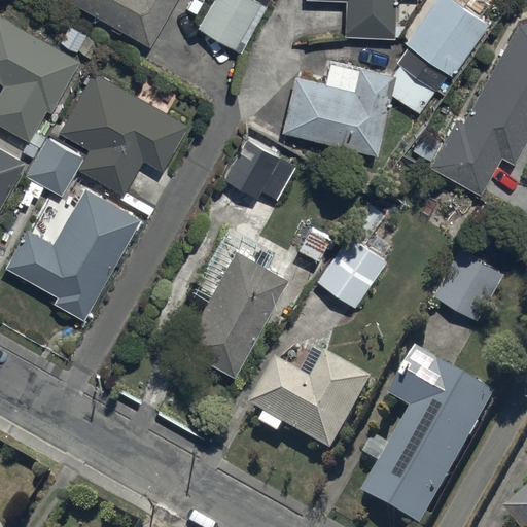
[(71,0),(149,46),(176,0),(71,0)]
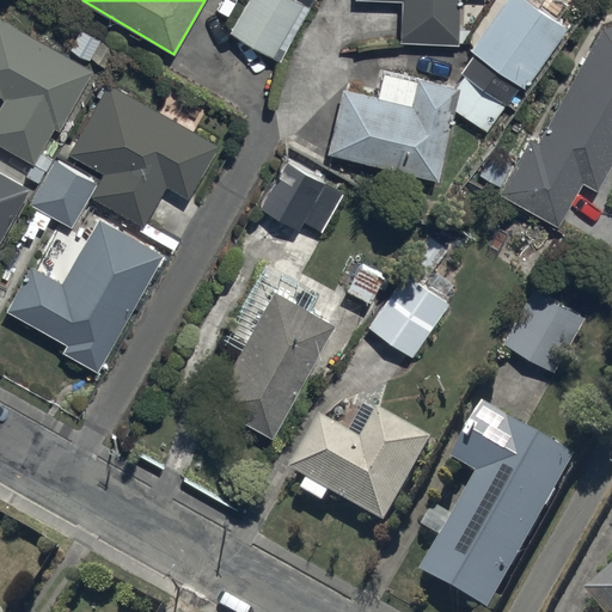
[(299,0),(248,0),(230,32),(271,56),(303,1),(299,0)]
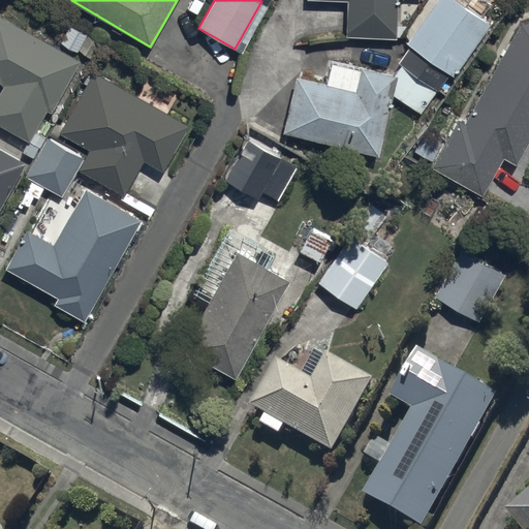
[(346,3),(346,36),(396,37),(397,0),(315,0),(315,2),(346,3)]
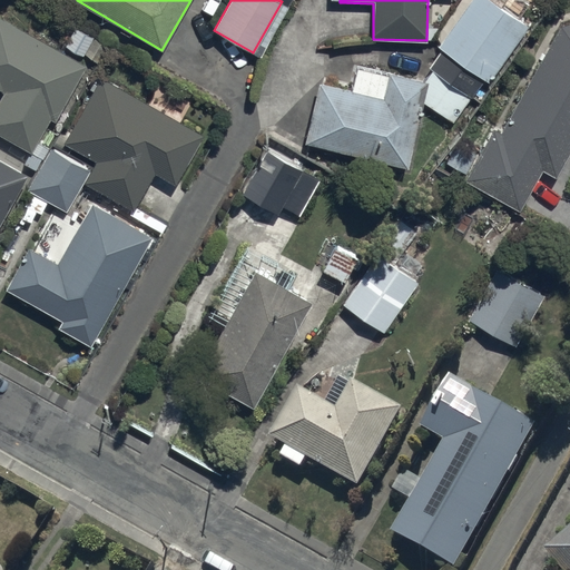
[(428,82),(423,102),(452,124),(483,79),(489,84),(528,28),(520,22),(530,8),(519,0),(504,0),(499,8),(488,0),(460,0),(432,40),(442,47),(428,67),(432,70),(424,81),(428,82)]
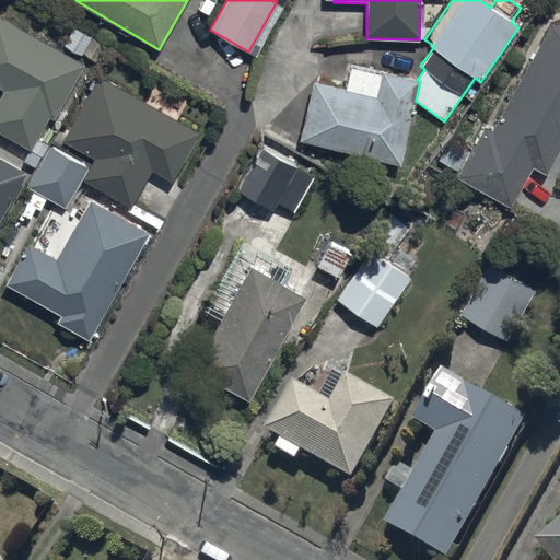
[(84,65),(0,18),(0,89),(4,92),(0,100),(0,131),(33,150),(51,117),(54,119),(84,65)]
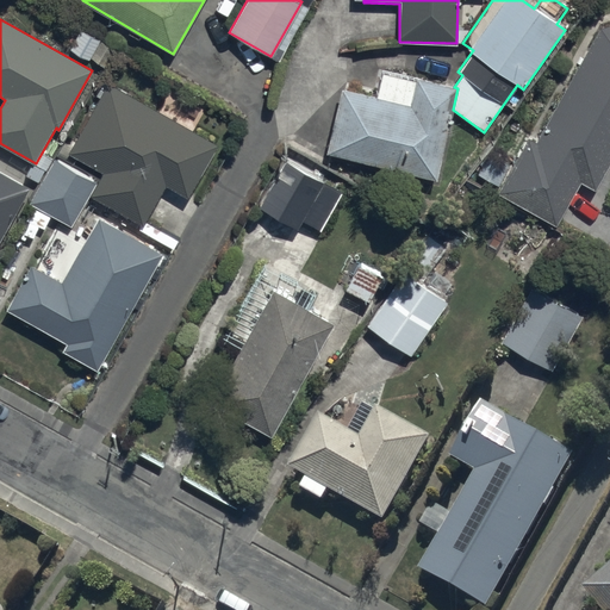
[(609,25),(602,27),(534,142),(528,138),(498,191),(555,225),(582,182),(595,191),(609,165),(609,25)]
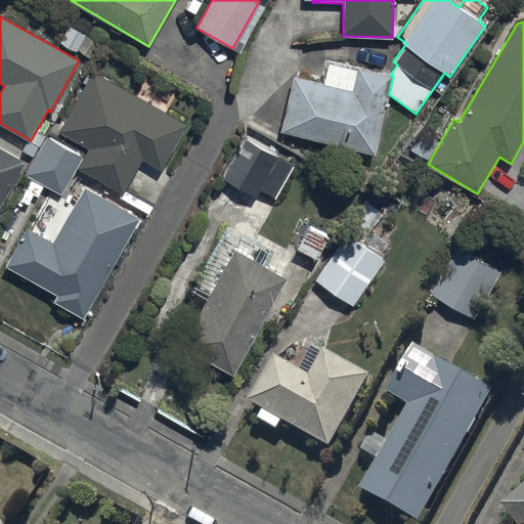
[(393,76),(390,75),(328,61),(322,83),(293,77),(280,131),(375,154),(389,94),(393,76)]
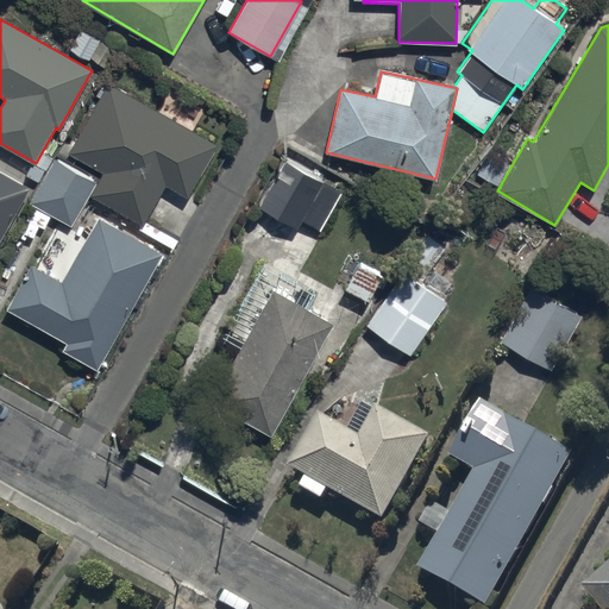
[(108,83),(69,150),(107,173),(94,195),(144,225),(167,186),(187,198),(217,146),(108,83)]
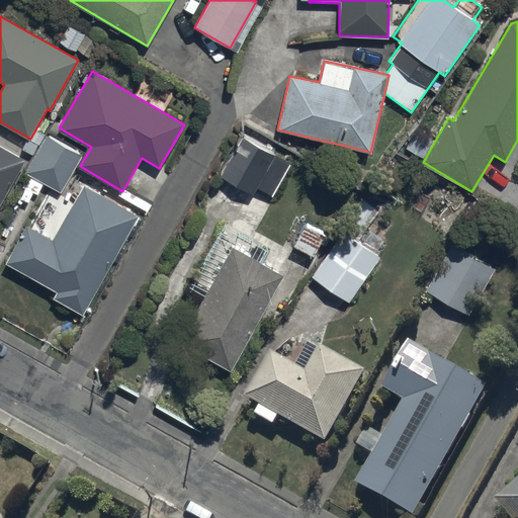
[(243,136),(219,175),(252,195),(256,189),(269,197),(289,165),(243,136)]
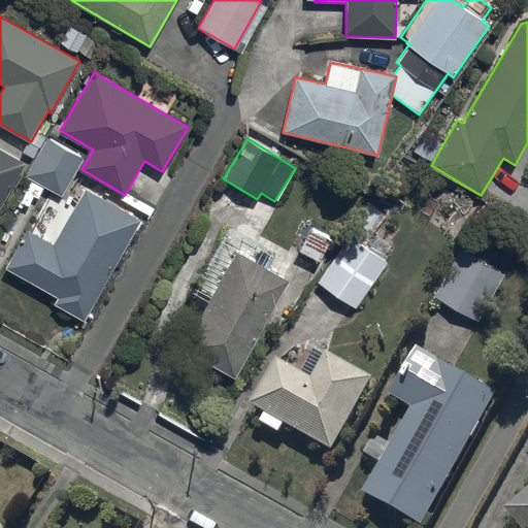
[(45,139),(26,174),(63,195),(83,160),(45,139)]
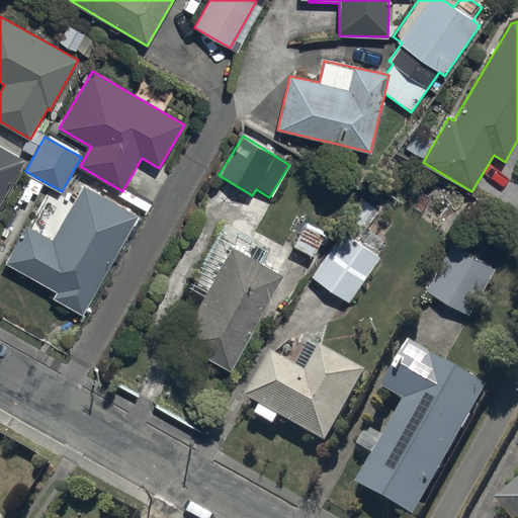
[(0,202),(24,160),(0,146),(0,202)]
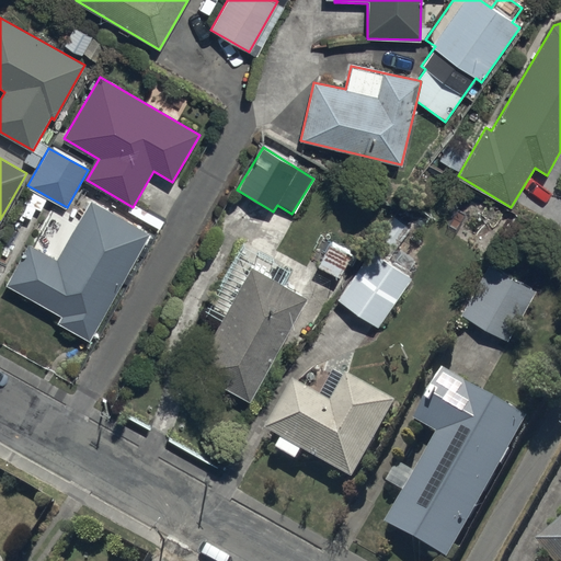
[(57,322),(88,340),(149,232),(91,199),(57,260),(29,243),(4,284),(61,316),(57,322)]
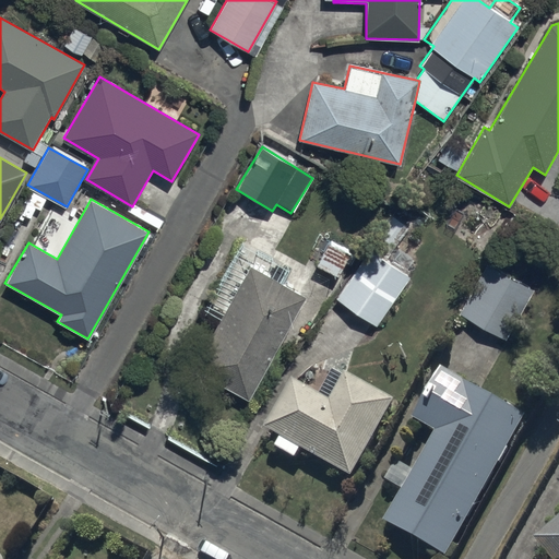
[(193,369),(248,400),(306,297),(282,283),(290,268),(241,240),(202,309),(222,320),(193,369)]
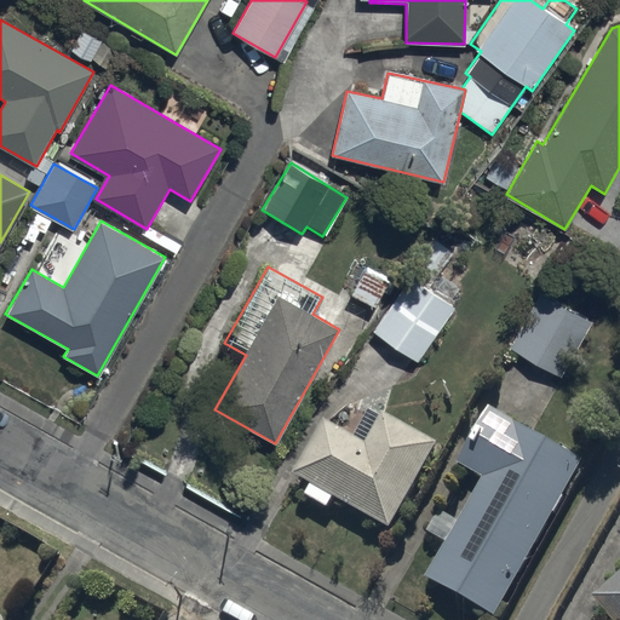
[(343,290),(326,319),(357,338),(390,285),(365,269),(349,293),(343,290)]
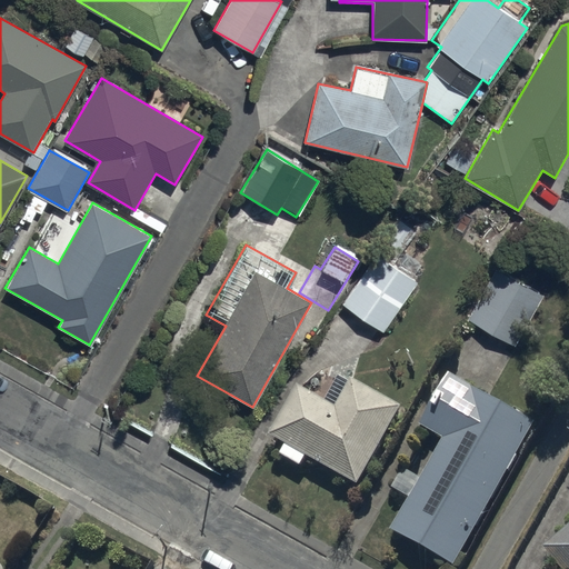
[(376,255),(341,302),(383,331),(418,282),(411,278),(420,265),(401,251),(391,266),(376,255)]
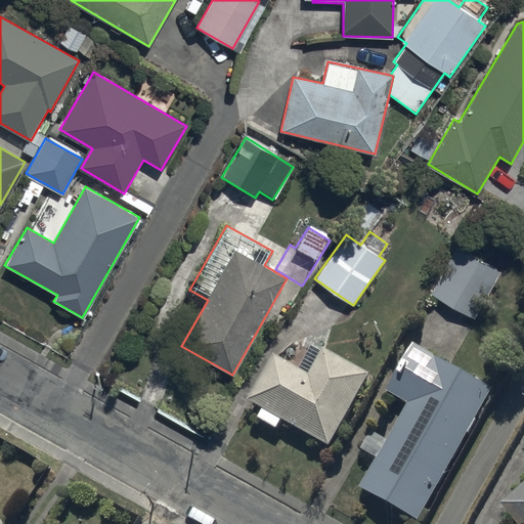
[(456,247),(430,293),(473,318),(499,272),(456,247)]
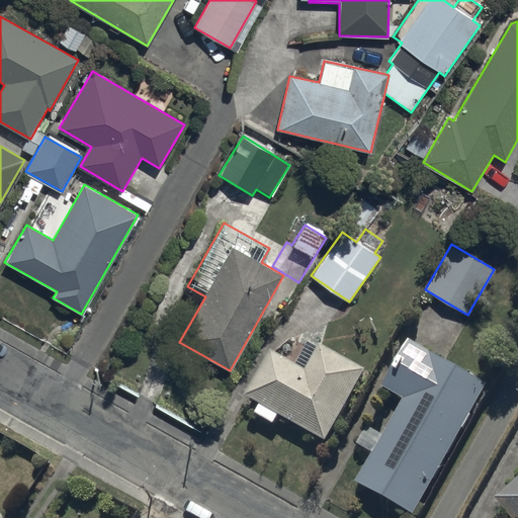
[(273,359),(247,404),(261,412),(256,421),(275,432),(280,423),(328,450),(368,378),(322,352),(321,355),(309,348),(294,371),(273,359)]
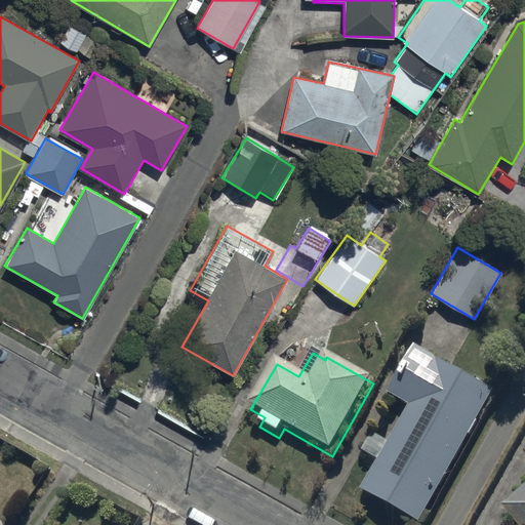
[(361,497),(407,524),(421,524),(496,398),(419,353),(392,402),(411,412),(361,497)]
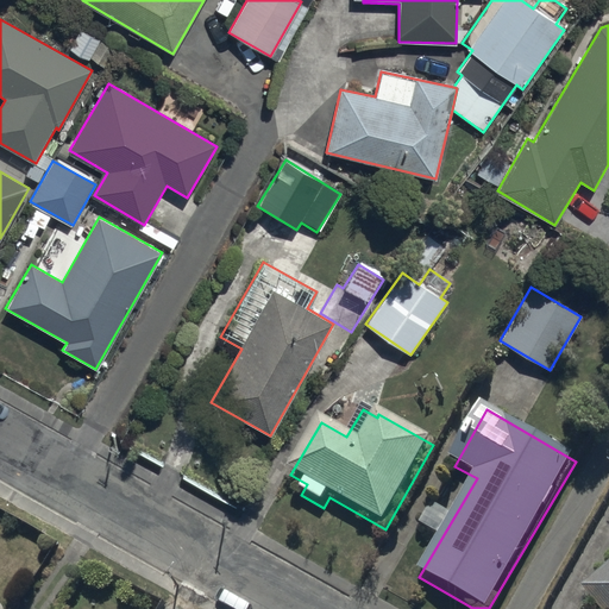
[(608,608),(608,572),(584,594),(597,608),(608,608)]
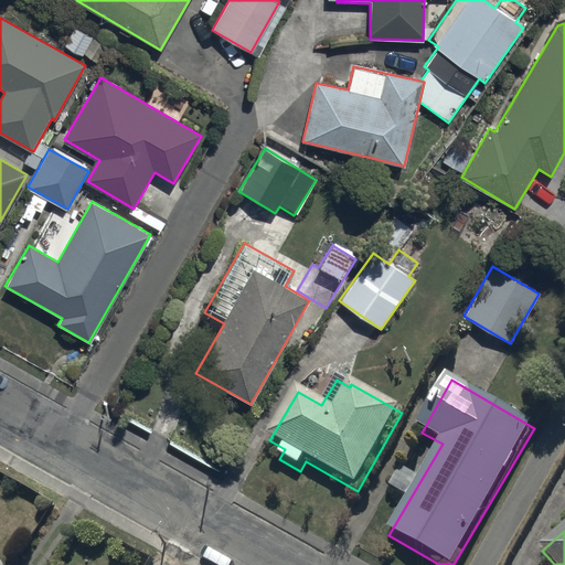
All buildings are outlined.
